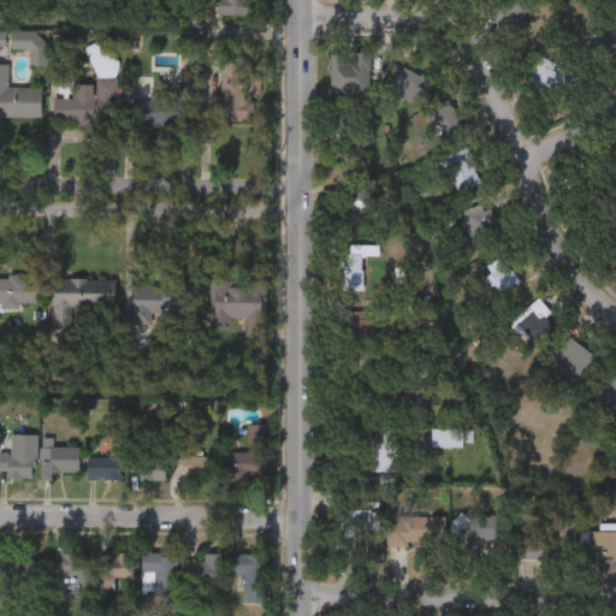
[(219,13),(218,0),(248,0),(248,13),(219,13)]
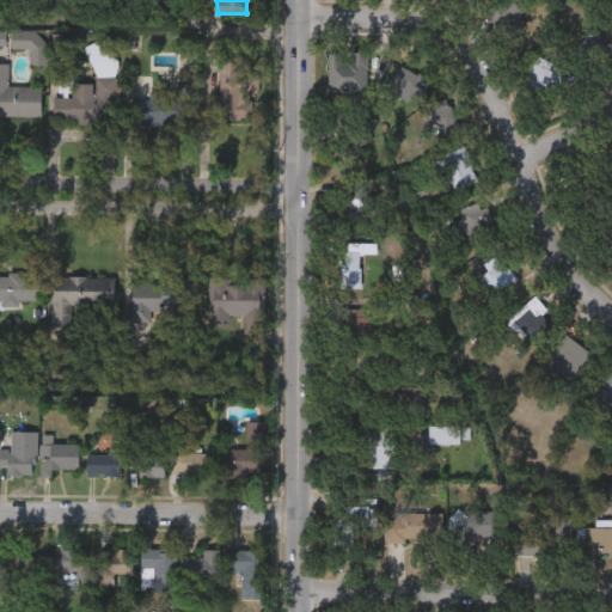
[(484,13),(497,0),(530,0),(516,13),(526,23),(510,38),(484,13)]
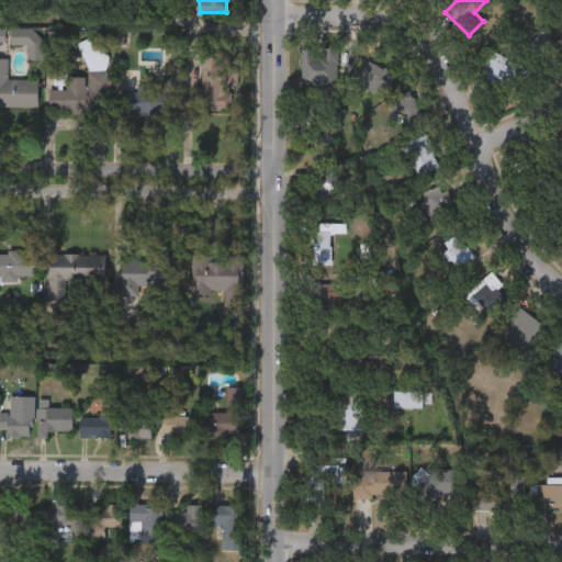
[(301,82),(301,46),(337,46),(337,82),(301,82)]
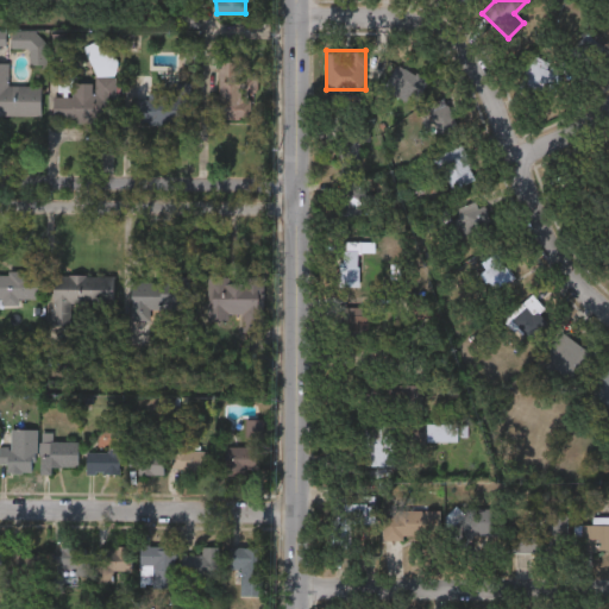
[(519,80),(533,54),(548,62),(546,67),(562,75),(551,96),(519,80)]
